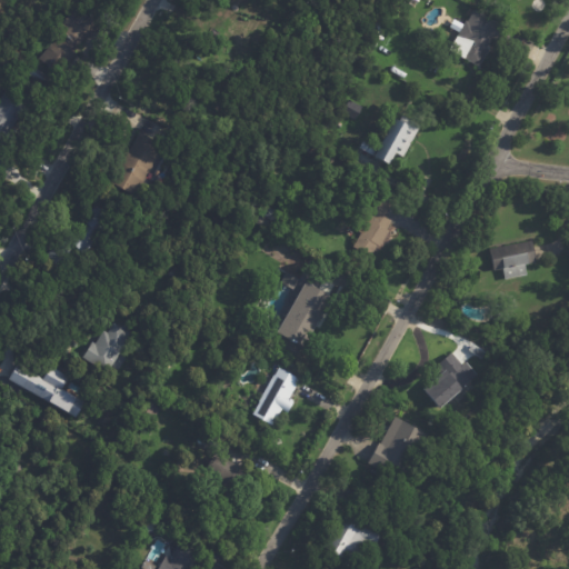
[(107,16),(76,52),(79,56),(61,76),(40,57),(61,32),(57,29),(68,17),(78,6),(89,16),(97,6),(107,16)]
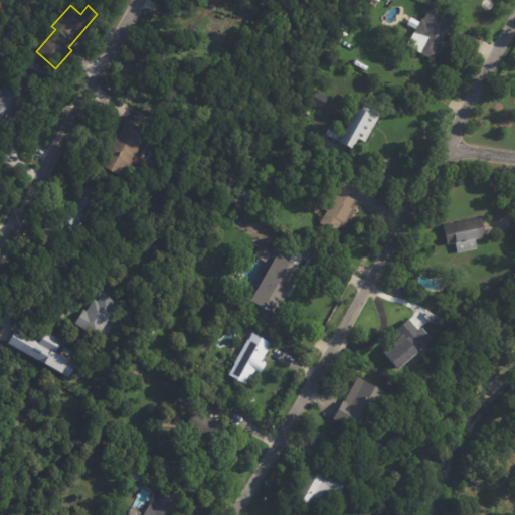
[(455,27),(448,38),(439,33),(434,42),(437,44),(427,59),(400,44),(415,17),(417,18),(423,7),(456,25),(455,27)]
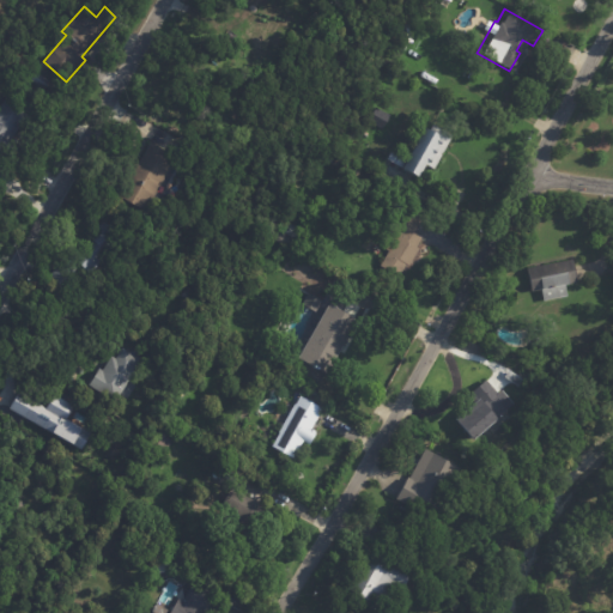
[(35,73),(48,82),(43,89),(30,80),(35,73)]
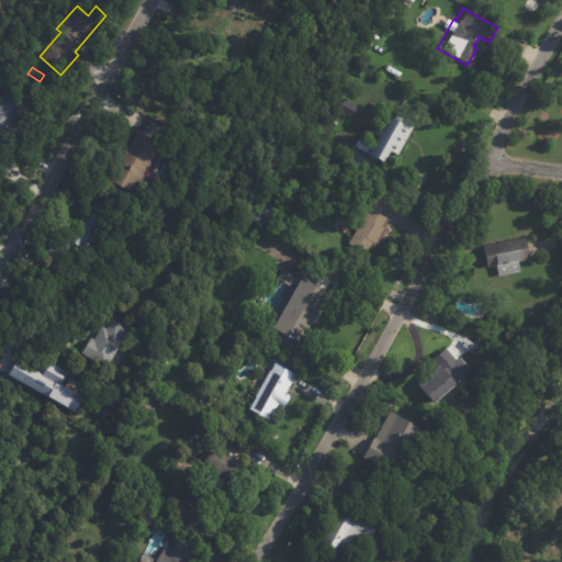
[(407,67),(419,74),(417,79),(404,72),(407,67)]
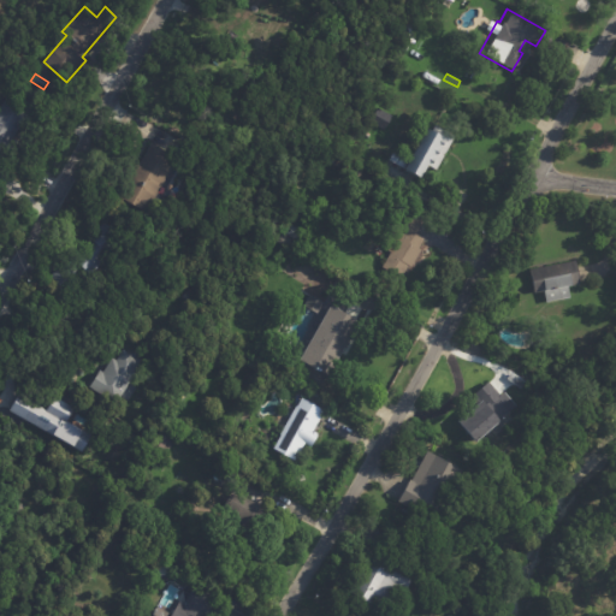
[(10,153),(6,158),(0,153),(0,107),(7,96),(35,114),(10,153)]
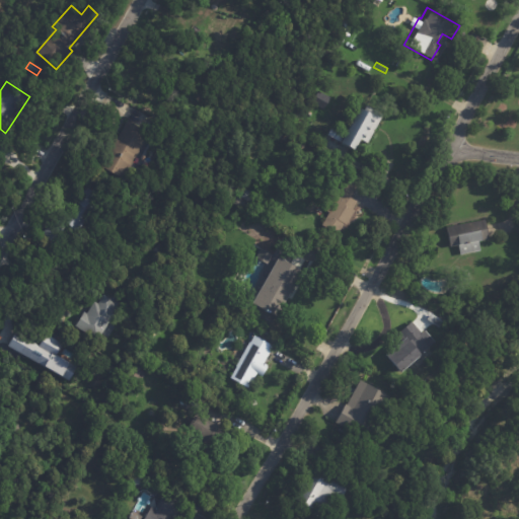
[(319,94),(330,99),(324,109),(314,104),(319,94)]
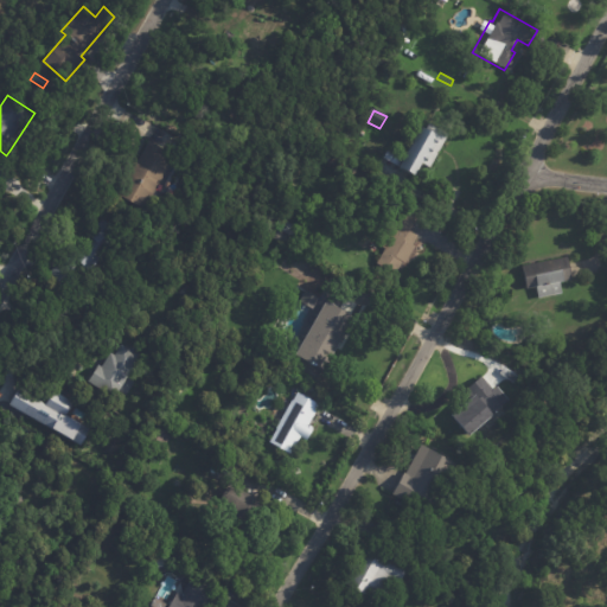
[(413,171),(402,165),(423,126),(428,128),(430,123),(449,134),(432,167),(423,163),(417,173),(413,171)]
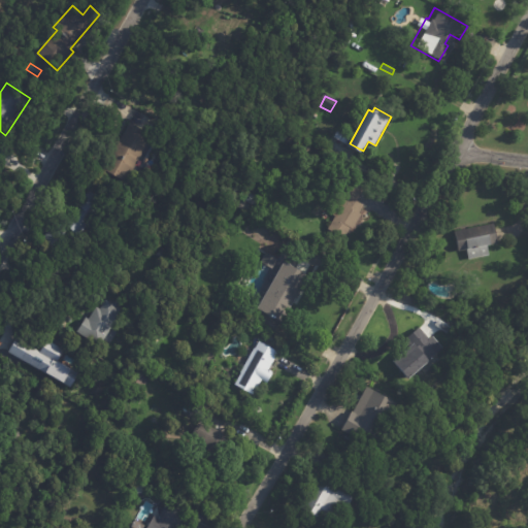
[(131,123),(145,131),(143,135),(151,139),(128,182),(102,167),(117,140),(120,142),(130,123),(131,123)]
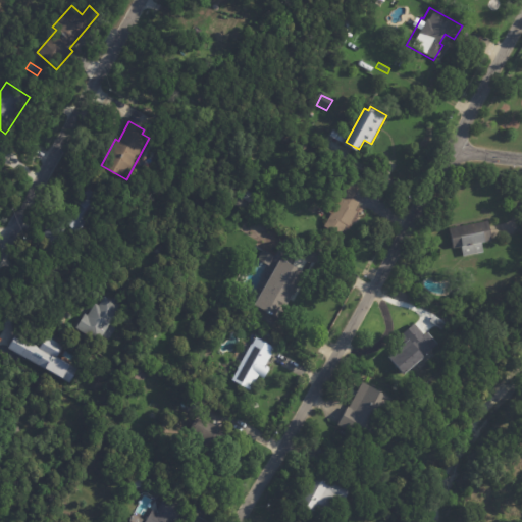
[(285,132),(282,138),(274,134),(277,126),(285,132)]
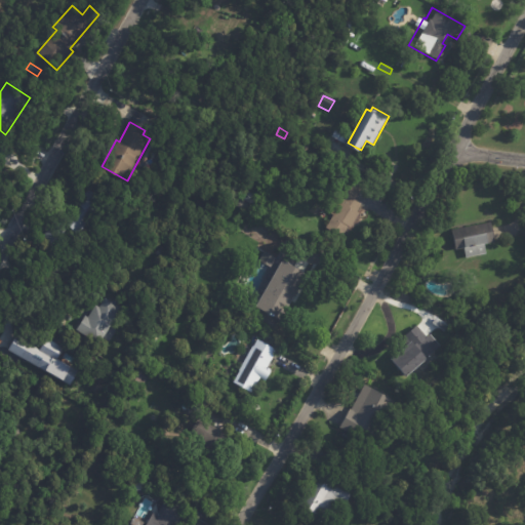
[(286,140),(290,132),(295,135),(291,143),(286,140)]
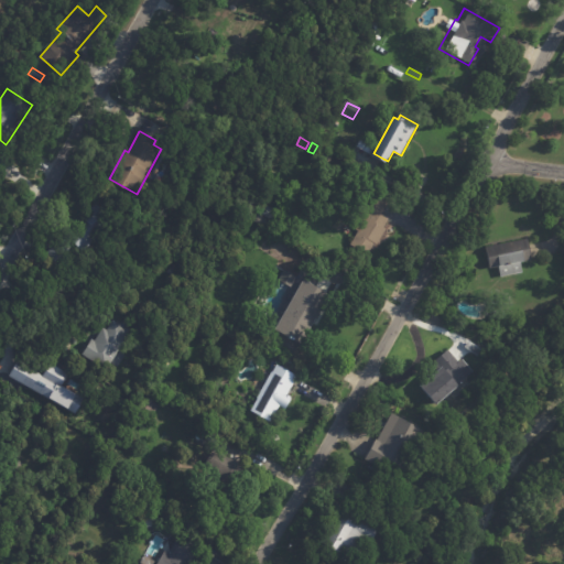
[(390,201),(382,215),(390,219),(384,227),(387,228),(378,245),(376,243),(368,255),(351,245),(359,231),(354,228),(349,236),(343,231),(347,225),(351,228),(368,202),(360,197),(367,186),(373,191),(376,188),(392,198),(390,201)]
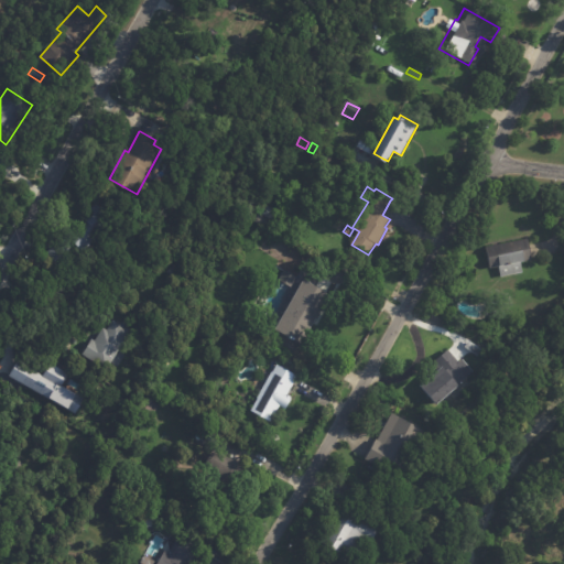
[(64,270),(62,273),(43,256),(65,232),(71,238),(87,221),(83,217),(96,203),(106,214),(104,216),(110,223),(64,270)]
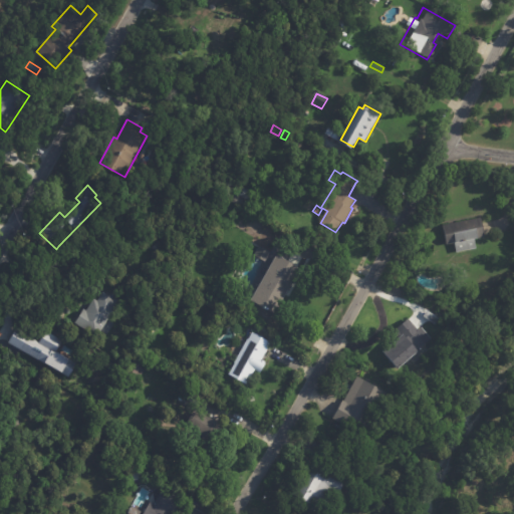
[(239,186),(254,194),(250,201),(236,194),(239,186)]
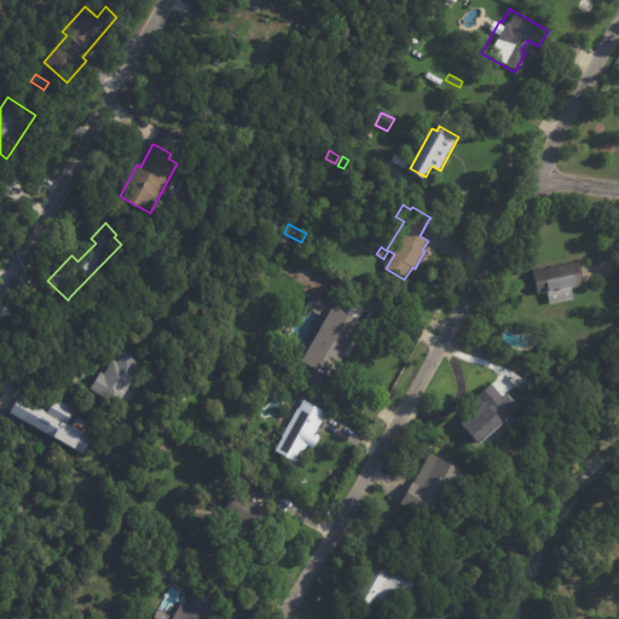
[(275,231),(295,242),(291,248),(271,237),(275,231)]
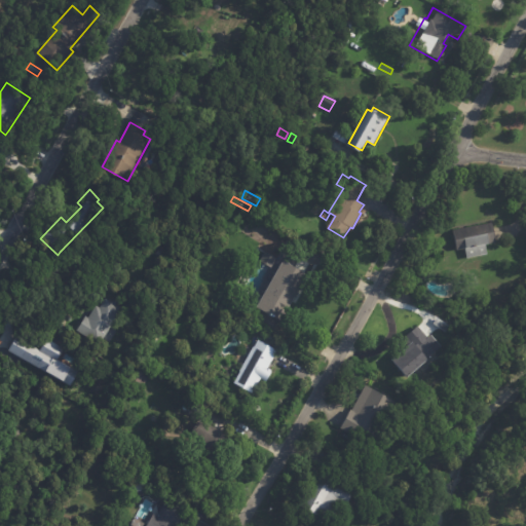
[(487,228),(490,241),(479,245),(481,253),(460,258),(458,248),(450,250),(446,230),(486,222),(487,228)]
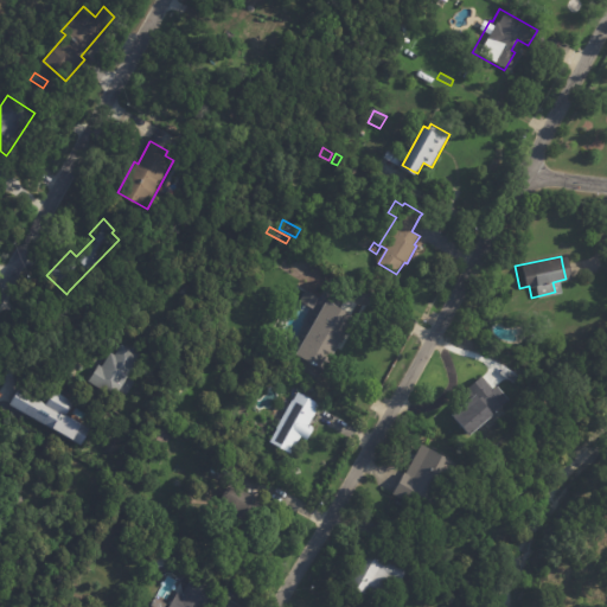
[(332,304),(357,318),(327,371),(299,355),(328,302),(332,304)]
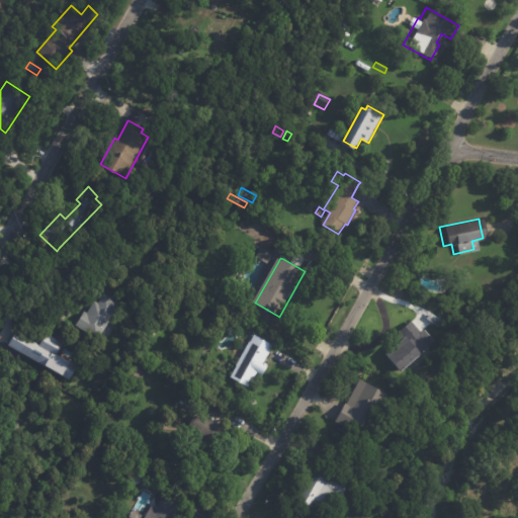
[(76,326),(85,312),(87,314),(95,300),(98,304),(104,294),(118,304),(112,314),(113,315),(108,323),(115,327),(108,338),(102,334),(98,340),(76,326)]
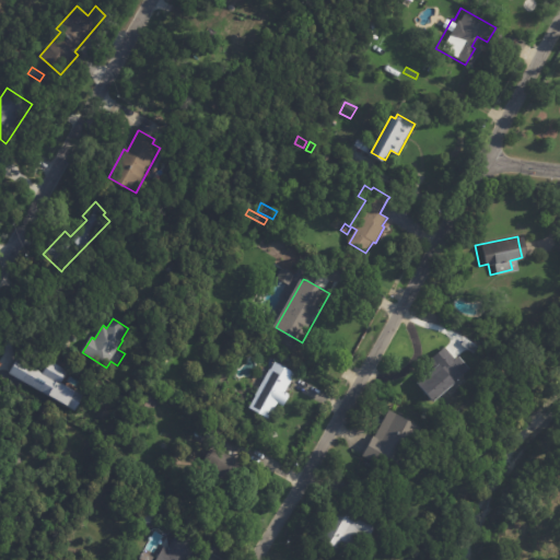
[(466,348),(462,346),(466,339),(479,347),(475,353),(466,348)]
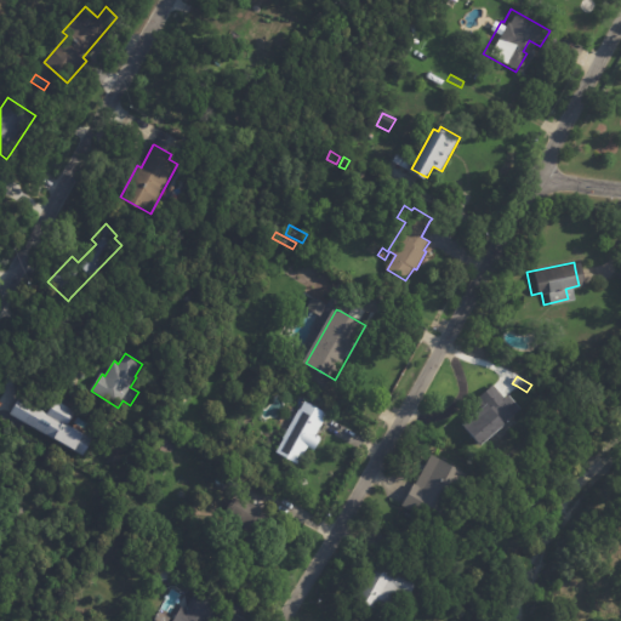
[(494,387),(505,400),(508,397),(520,411),(505,426),(482,448),(462,426),(480,410),(473,403),(491,386),(494,387)]
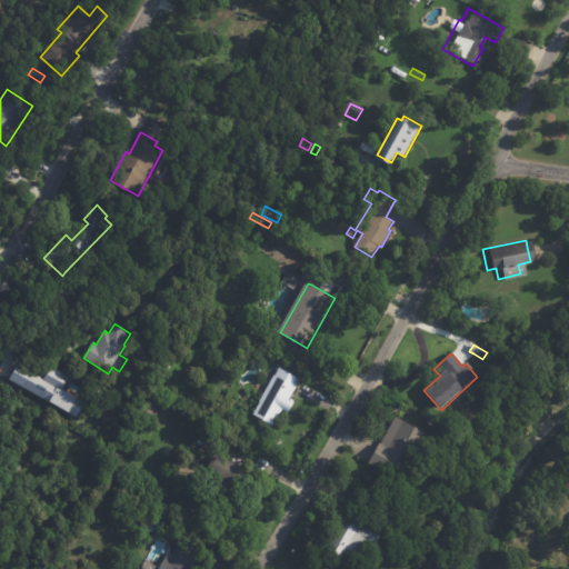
[(168,360),(171,355),(179,358),(176,363),(168,360)]
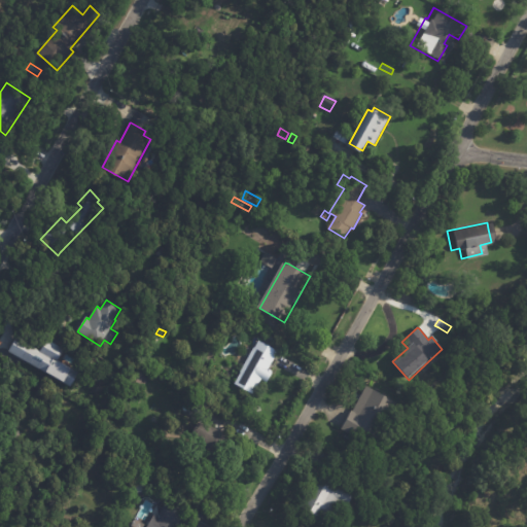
[(6,352),(69,386),(76,372),(55,360),(62,348),(44,340),(39,350),(14,337),(6,352)]
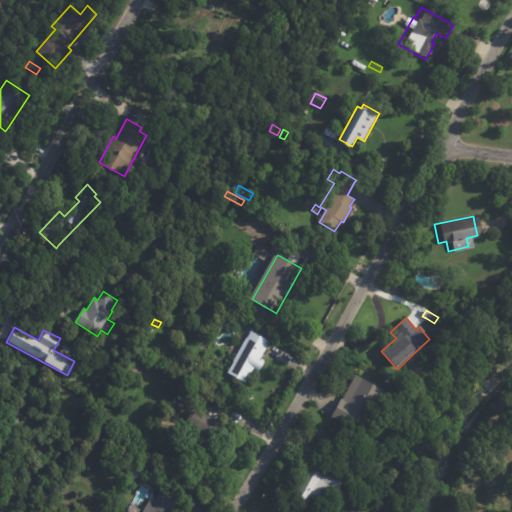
[(269,344),(263,355),(265,355),(249,384),(228,373),(251,331),(270,342),(269,344)]
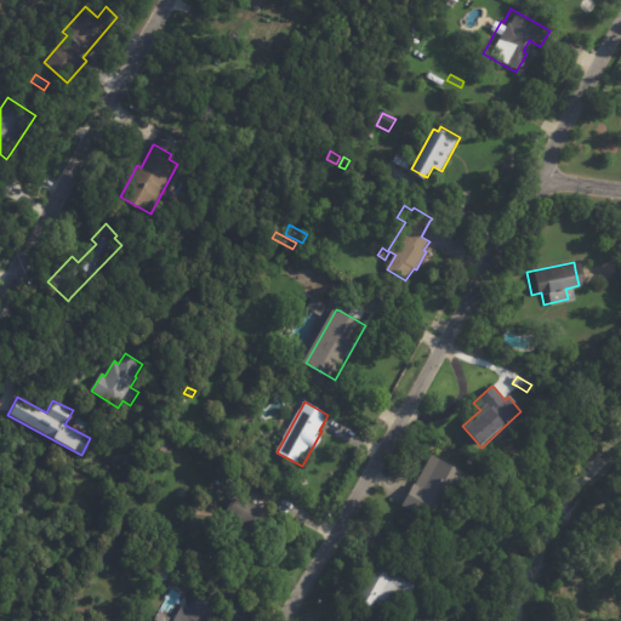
[(406,508),(403,506),(415,484),(416,485),(433,456),(468,477),(445,517),(426,506),(420,517),(406,508)]
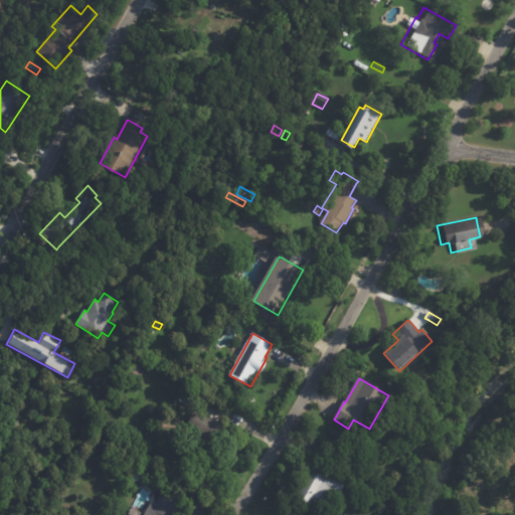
[(129,424),(141,431),(137,438),(126,431),(129,424)]
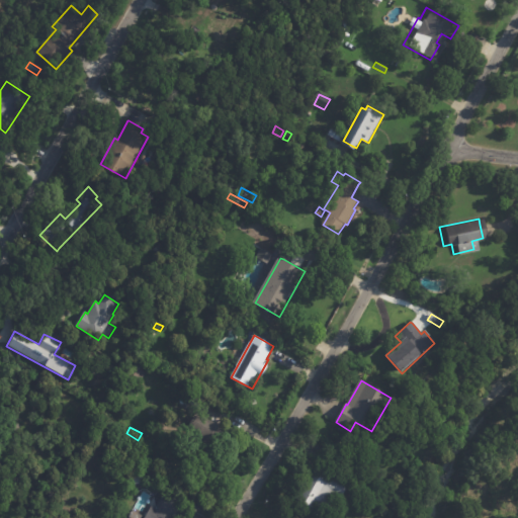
[(0,440),(4,432),(10,434),(5,447),(0,444),(0,440)]
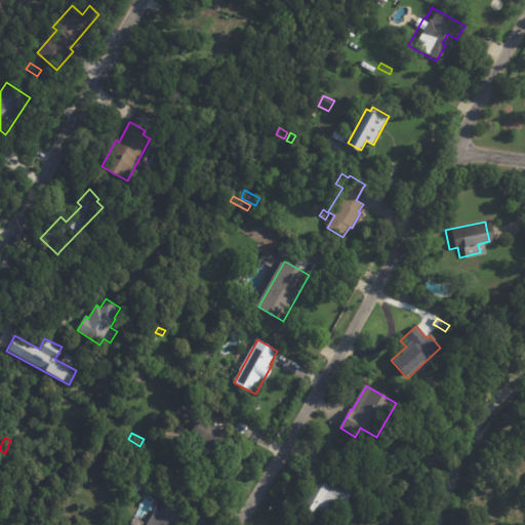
[(173,470),(178,467),(182,473),(175,476),(173,470)]
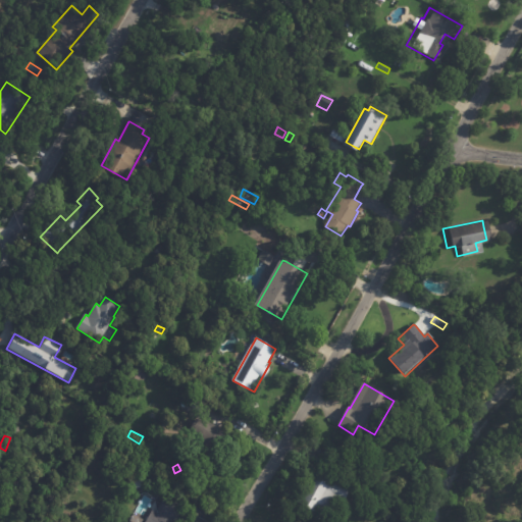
[(343,483),(353,489),(344,507),(338,505),(334,513),(326,509),(321,520),(303,511),(305,507),(298,503),(313,473),(336,485),(338,481),(343,483)]
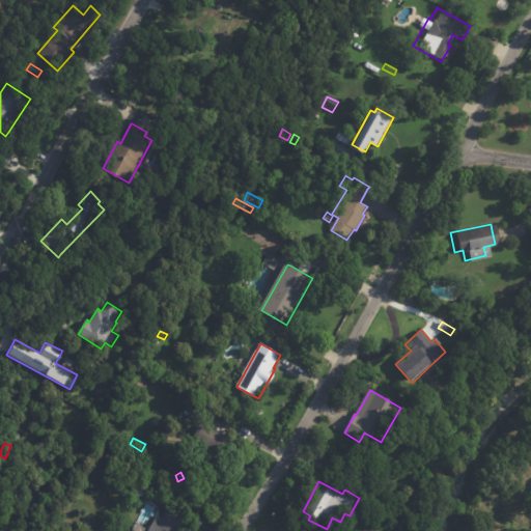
[(180,516),(172,530),(139,530),(147,518),(151,520),(161,503),(182,514),(180,516)]
